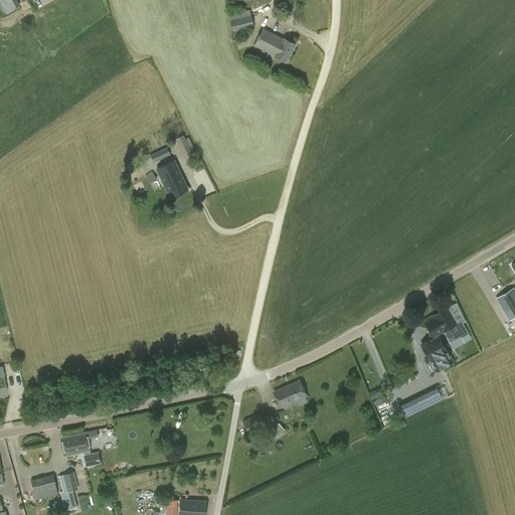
[(15,0),(4,0),(10,10),(18,6),(15,0)]
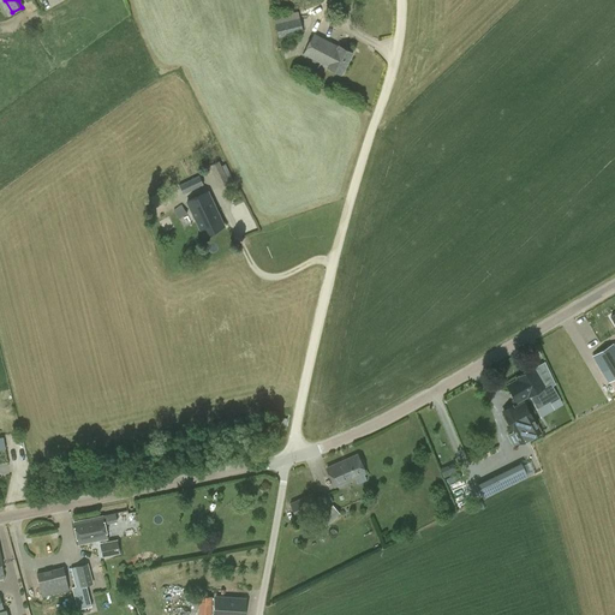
[(279,39),(303,33),(298,12),(274,18),(279,39)]
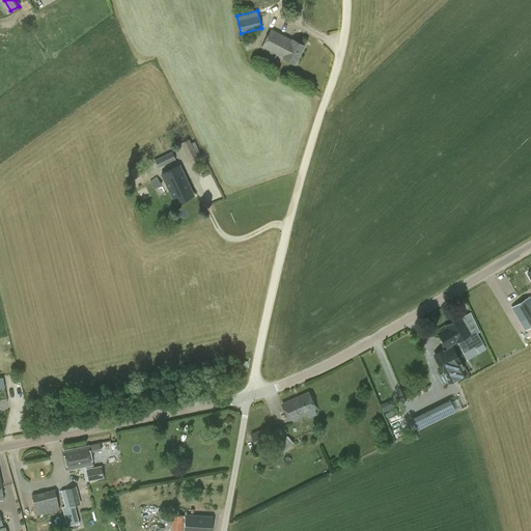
[(304,46),(291,39),(271,28),(261,47),(282,58),(295,64),(304,46)]
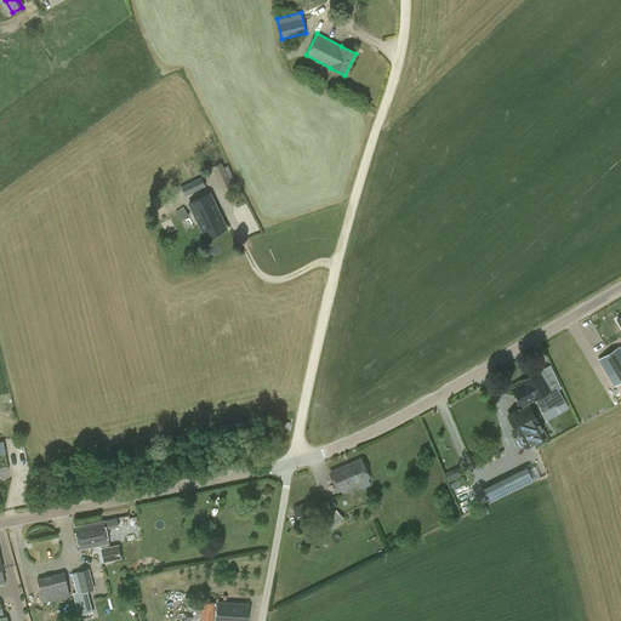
[(211,167),(222,189),(235,183),(224,160),(211,167)]
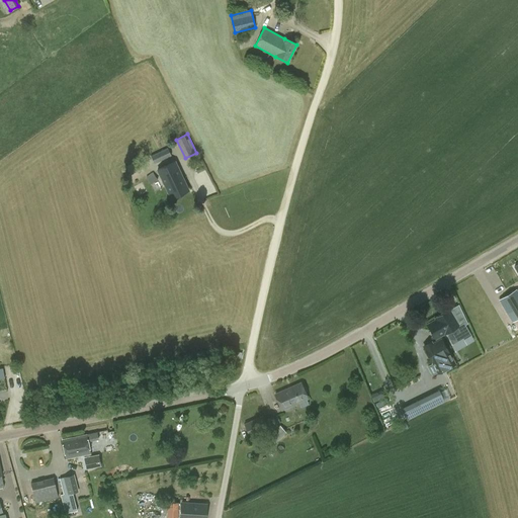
[(171,156),(167,148),(151,156),(154,164),(171,156)]
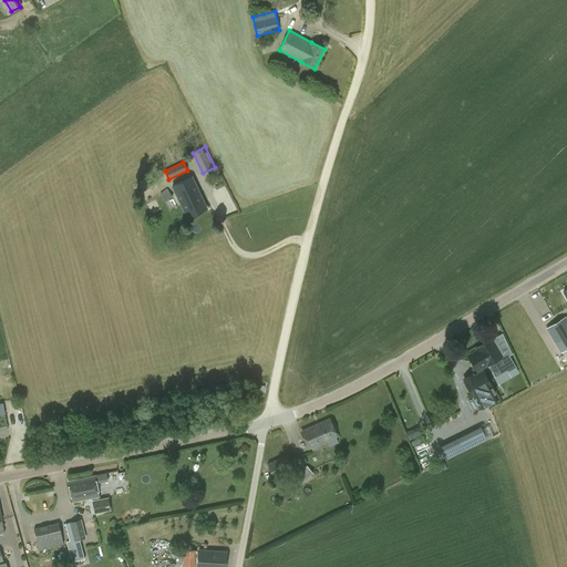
[(152,187),(157,185),(153,177),(152,175),(137,183),(142,192),(152,187)]
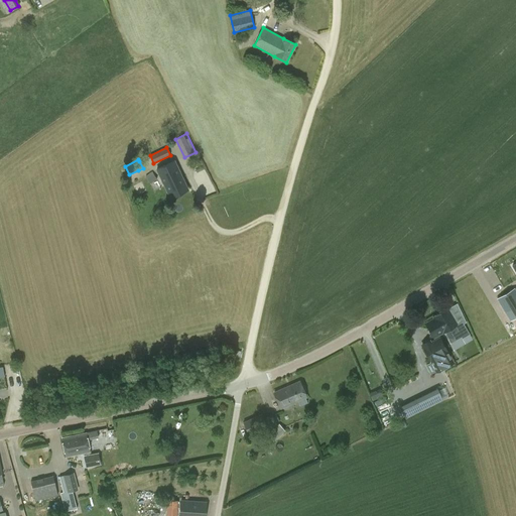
[(187,189),(173,160),(157,169),(165,185),(170,198),(187,189)]
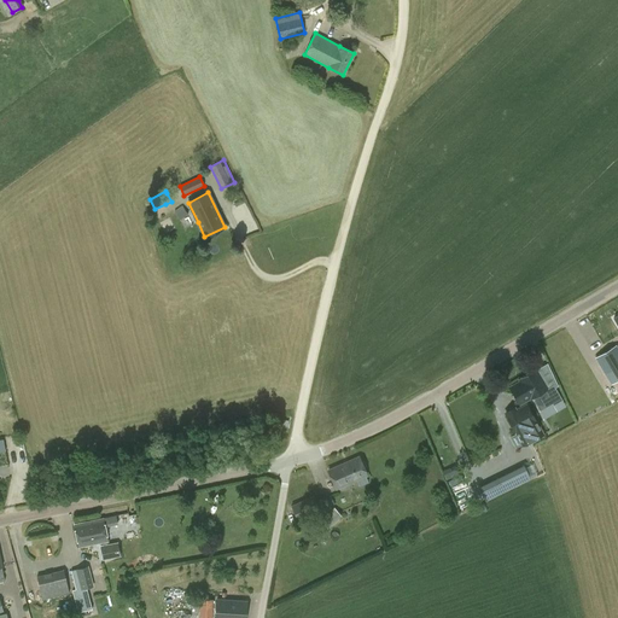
[(180,220),(187,215),(182,207),(175,211),(180,220)]
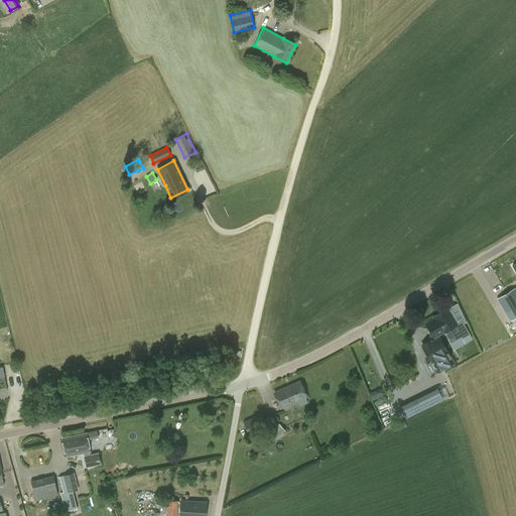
[(515,291),(514,288),(497,298),(510,320),(515,316),(515,291)]
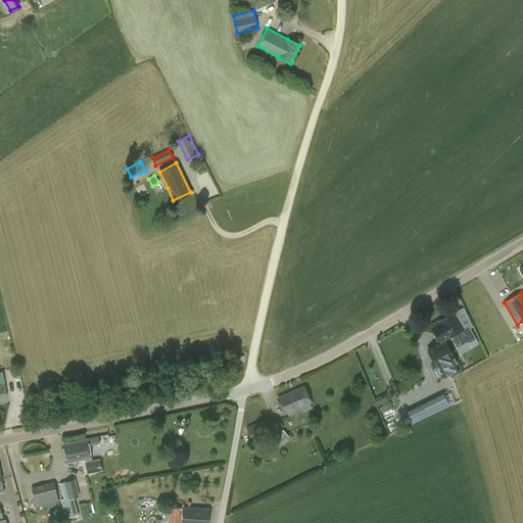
[(439,342),(448,337),(450,337),(457,347),(467,341),(468,343),(476,338),(468,325),(463,328),(454,313),(439,321),(440,323),(431,328),(439,342)]
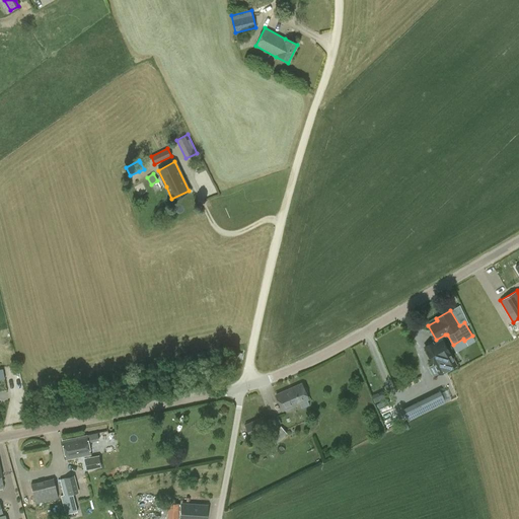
[(442,339),(425,349),(439,375),(456,365),(442,339)]
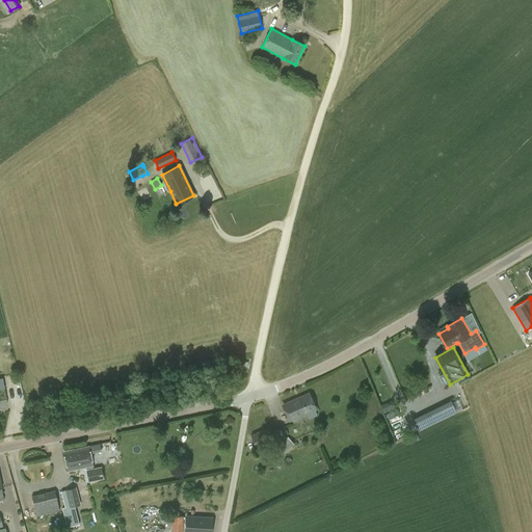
[(310,394),(283,405),(289,420),(316,408),(310,394)]
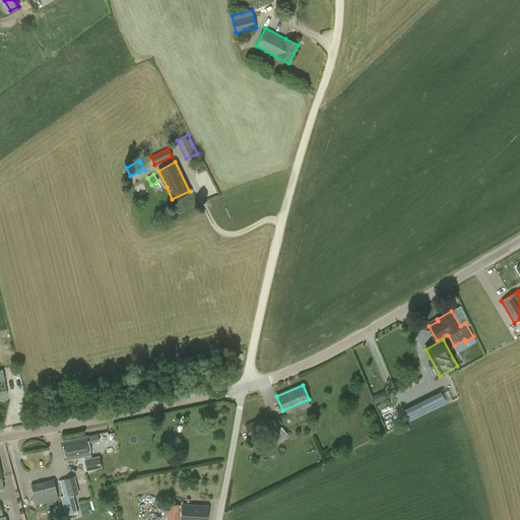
[(0,400),(10,399),(9,390),(0,391),(0,400)]
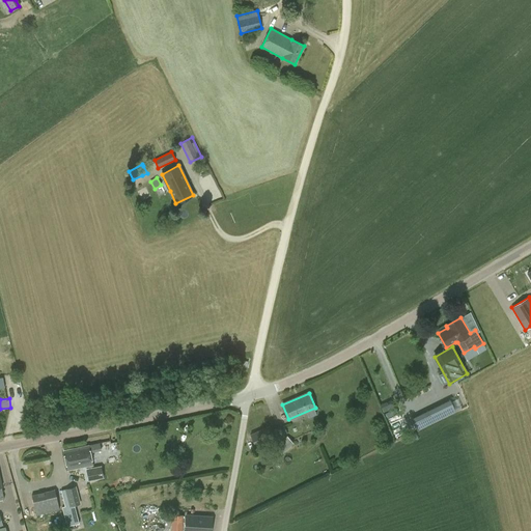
[(415,429),(453,412),(448,400),(411,418),(415,429)]
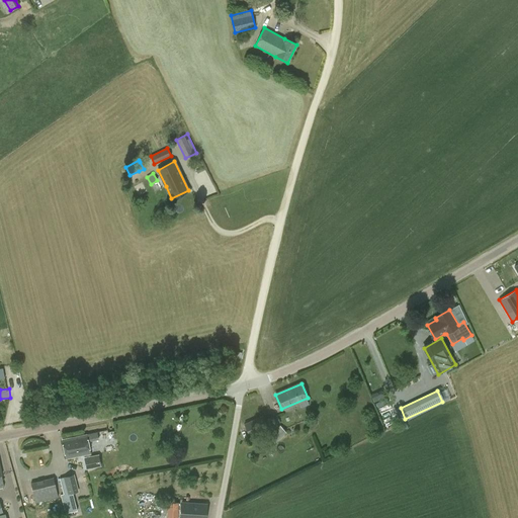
[(269,426),(280,422),(277,415),(270,418),(266,420),(269,426)]
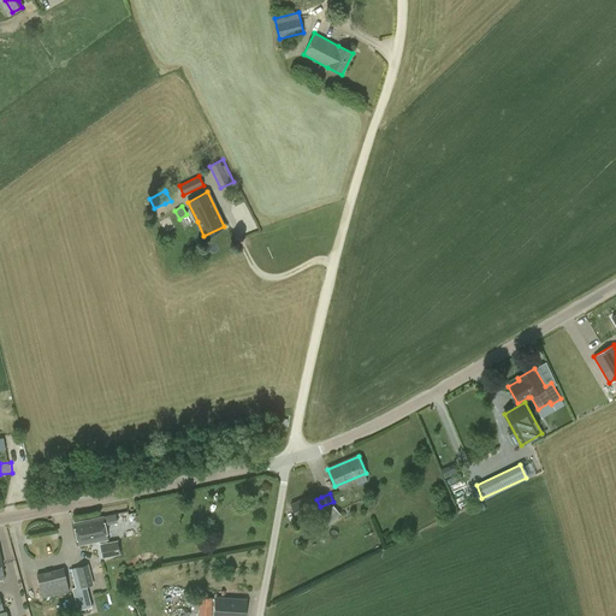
[(318,508),(314,501),(312,496),(291,504),(296,517),(318,509),(318,508)]
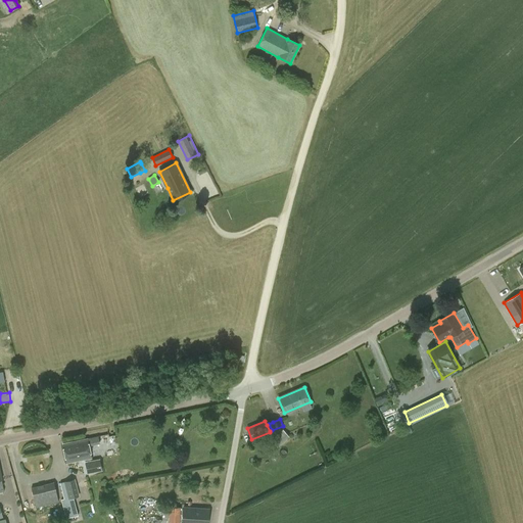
[(289,436),(285,432),(270,446),(274,450),(289,436)]
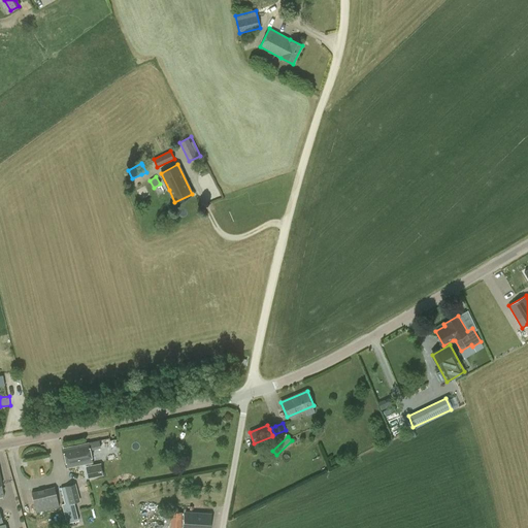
[(92,462),(90,450),(100,448),(99,439),(88,442),(63,448),(67,467),(86,463),(87,466),(85,466),(88,479),(103,474),(100,463),(92,464),(92,462)]
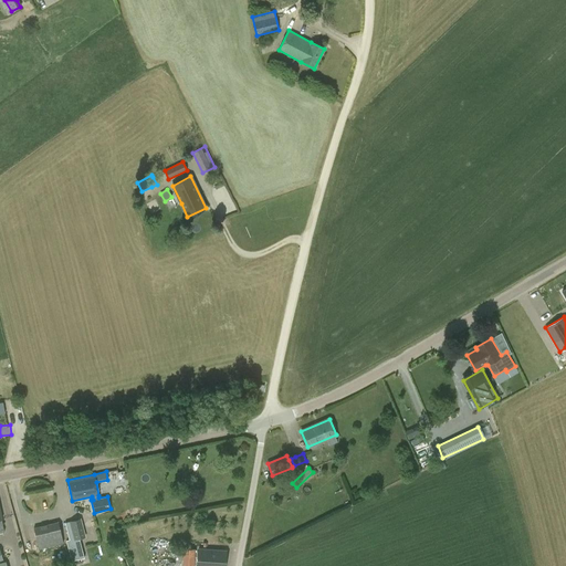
[(81,519),(65,523),(70,540),(66,541),(72,562),(84,558),(80,538),(86,537),(81,519)]
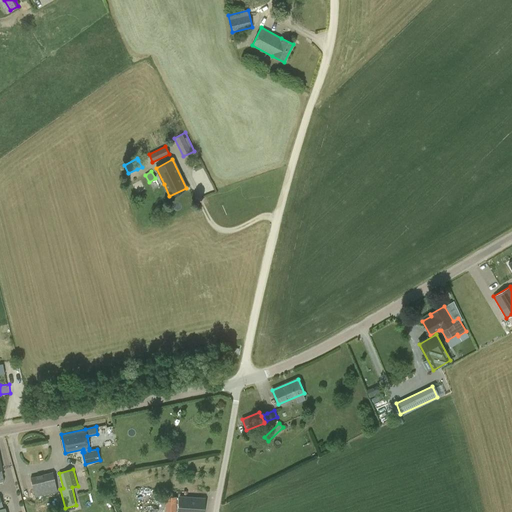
[(30,477),(35,496),(57,491),(57,490),(53,472),(30,477)]
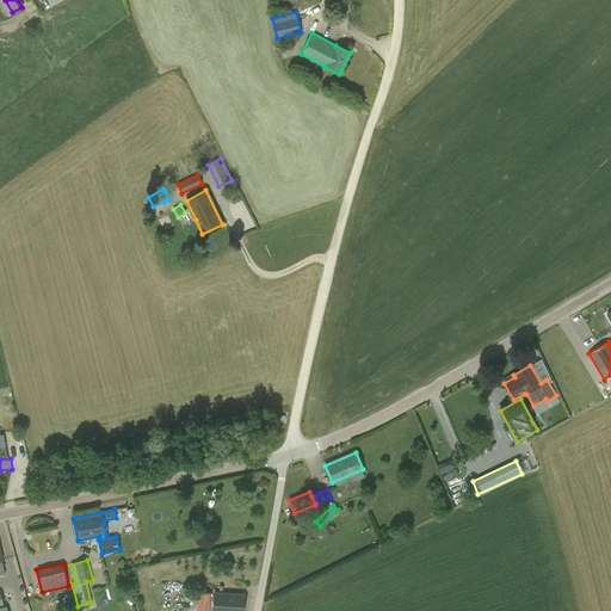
[(198,592),(196,610),(209,610),(211,592),(198,592)]
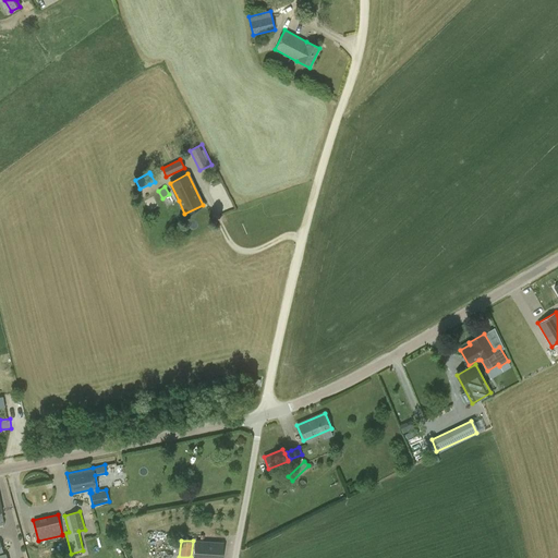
[(196,542),(194,557),(221,557),(223,544),(196,542)]
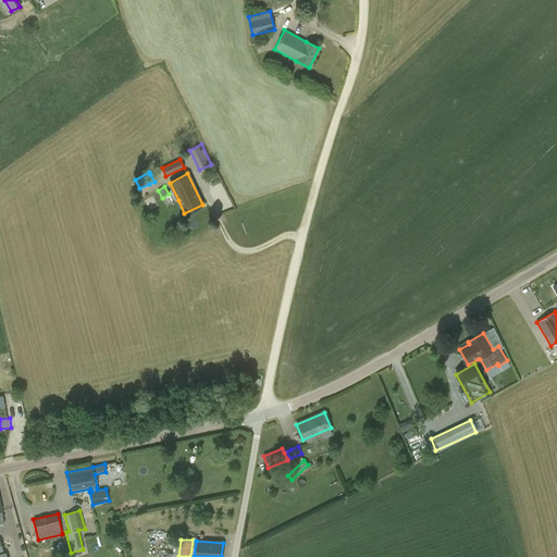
All buildings are outlined.
